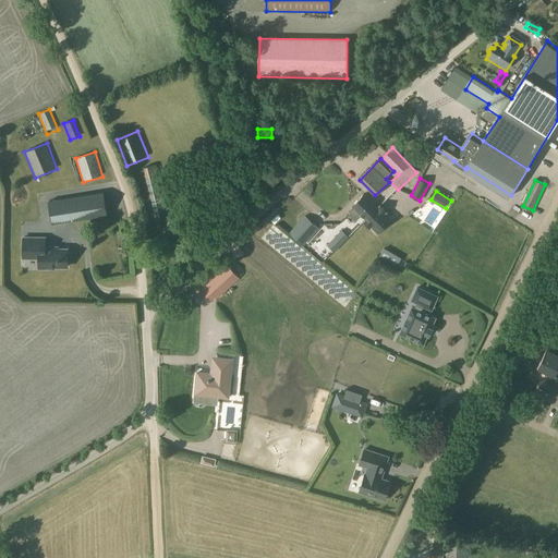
[(52,223),(107,215),(104,193),(49,202),(52,223)]
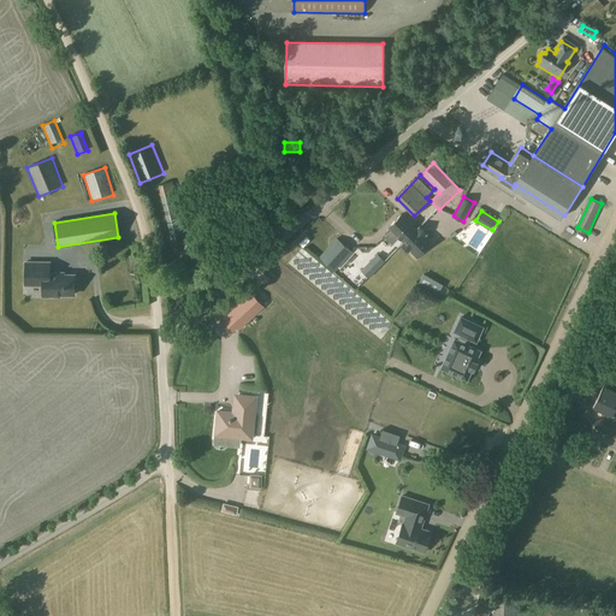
[(392,229),(385,237),(392,244),(401,237),(403,240),(415,227),(402,214),(390,226),(392,229)]
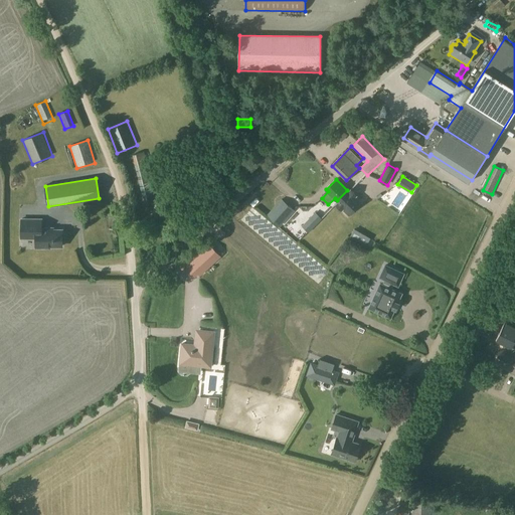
[(347,190),(337,200),(350,213),(360,203),(363,205),(367,201),(355,188),(350,193),(347,190)]
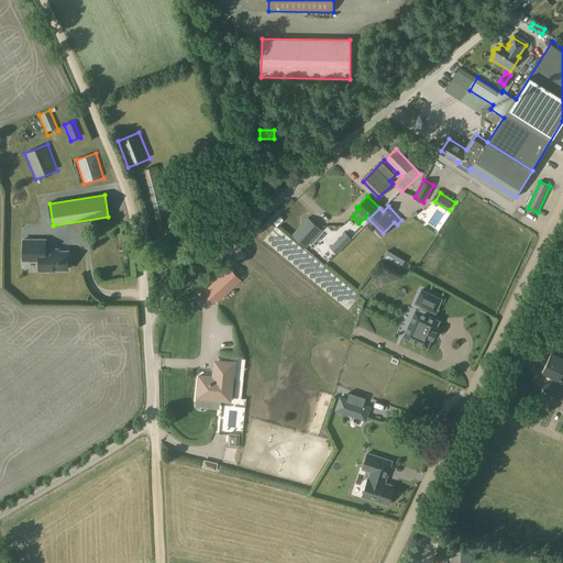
[(308,219),(302,224),(308,230),(302,236),(309,242),(321,229),(315,223),(308,219)]
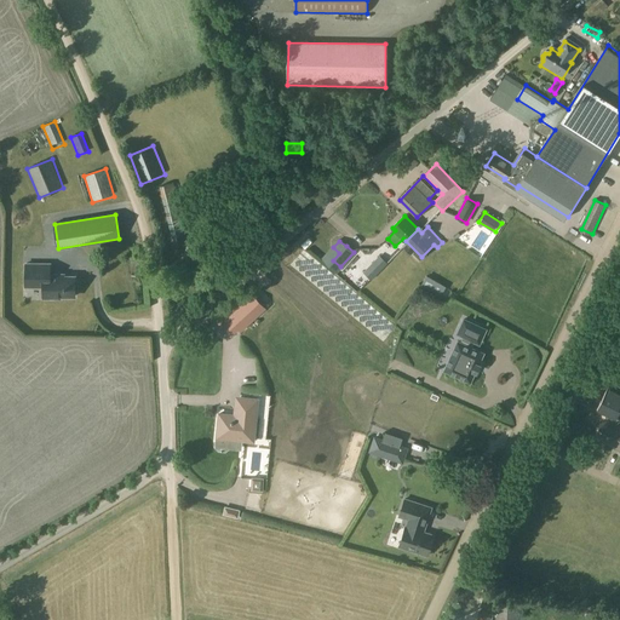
[(380,256),(371,265),(379,273),(388,263),(380,256)]
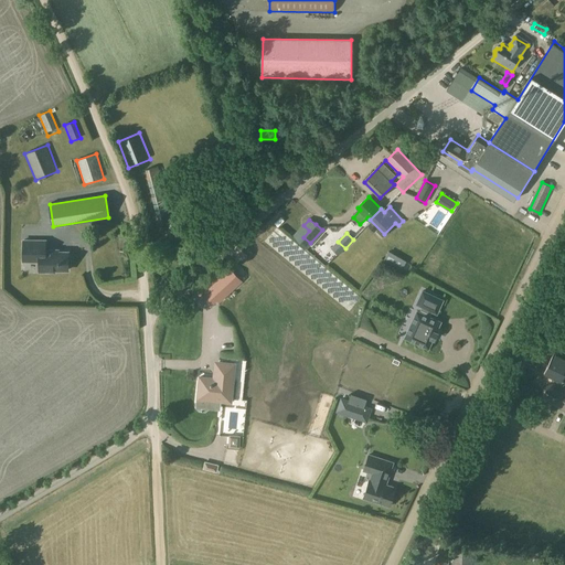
[(55,270),(67,270),(67,267),(71,265),(71,258),(68,256),(68,252),(54,252),(54,251),(45,249),(45,241),(23,241),(23,262),(40,262),(40,272),(55,272),(55,270)]
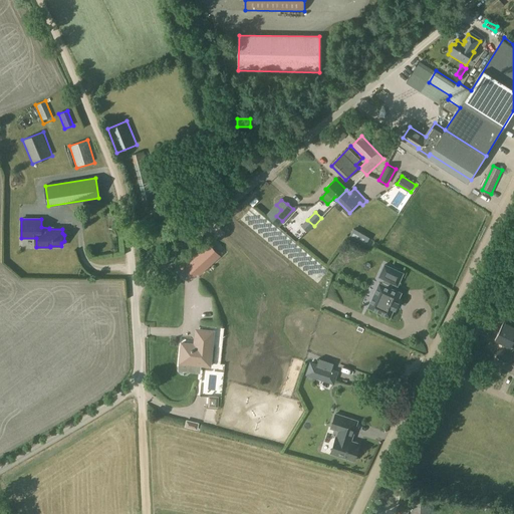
[(161,219),(151,221),(152,229),(163,227),(161,219)]
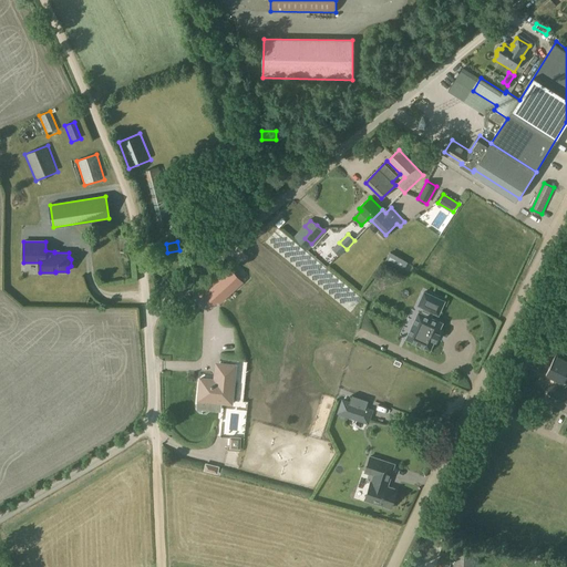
[(390,253),(385,261),(402,271),(408,263),(390,253)]
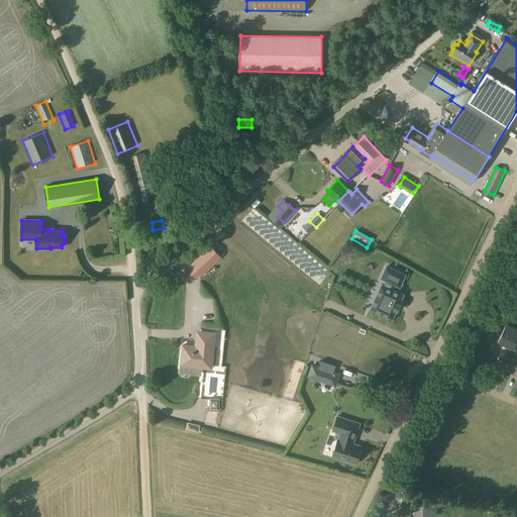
[(198,249),(180,267),(193,281),(199,275),(201,277),(213,265),(198,249)]
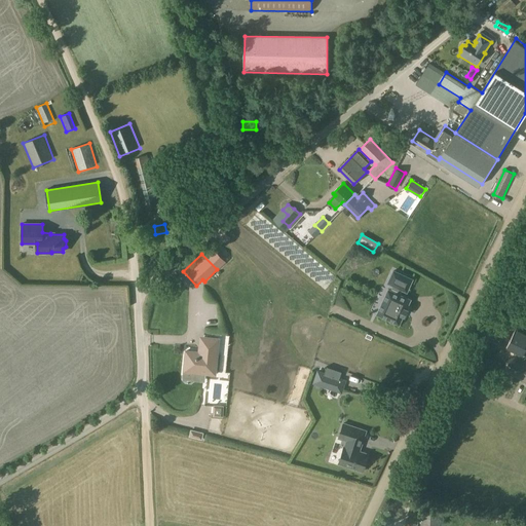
[(407,310),(411,302),(400,297),(403,292),(408,294),(413,282),(395,273),(389,286),(397,289),(393,294),(389,292),(379,316),(400,326),(404,316),(406,317),(408,311),(407,310)]
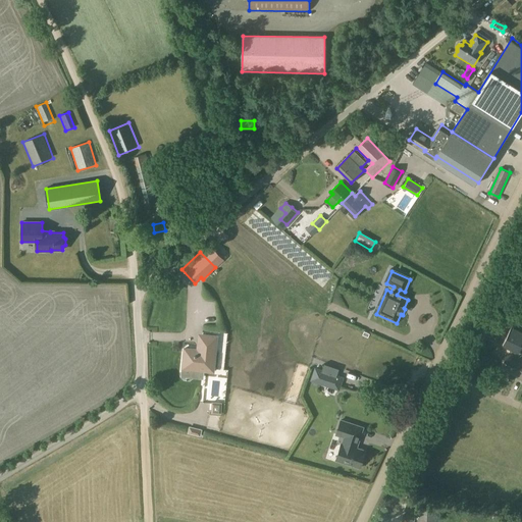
[(521,330),(512,326),(503,344),(511,348),(518,352),(521,344),(521,330)]
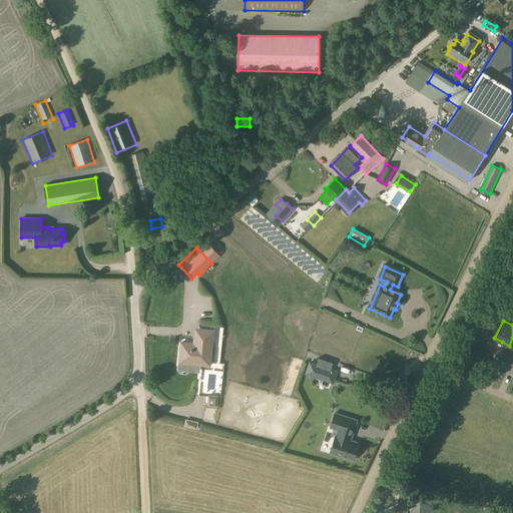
[(179,363),(178,370),(181,373),(187,374),(190,371),(191,365),(211,367),(215,329),(195,327),(193,342),(181,341),(178,363),(179,363)]
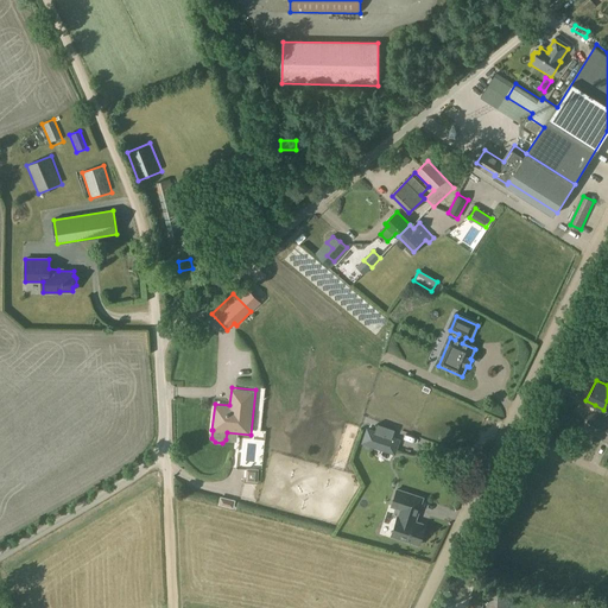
[(595,405),(584,426),(607,437),(607,418),(601,415),(603,410),(595,405)]
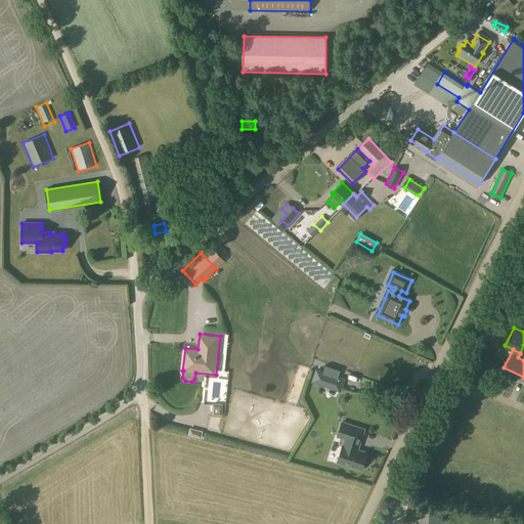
[(312,381),(335,389),(339,377),(316,368),(312,381)]
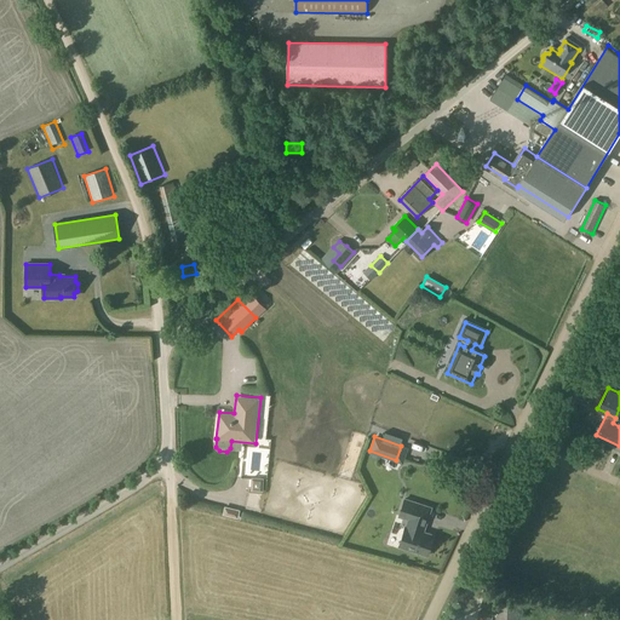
[(248,480),(248,488),(252,488),(252,491),(264,491),(264,478),(252,477),(252,480),(248,480)]
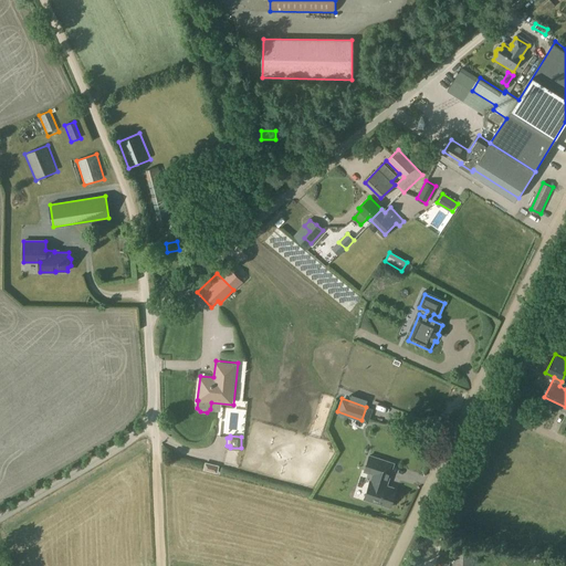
[(369,456),(364,471),(373,473),(370,480),(367,490),(370,491),(368,500),(389,507),(396,488),(384,484),(386,478),(388,479),(394,463),(369,456)]
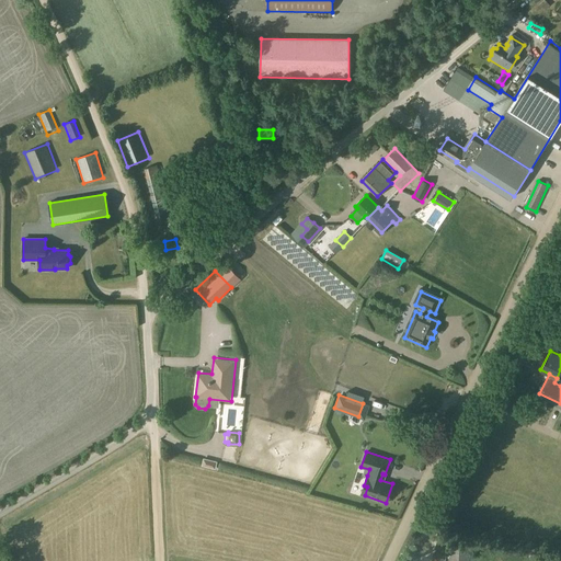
[(204,458),(202,466),(219,470),(221,462),(204,458)]
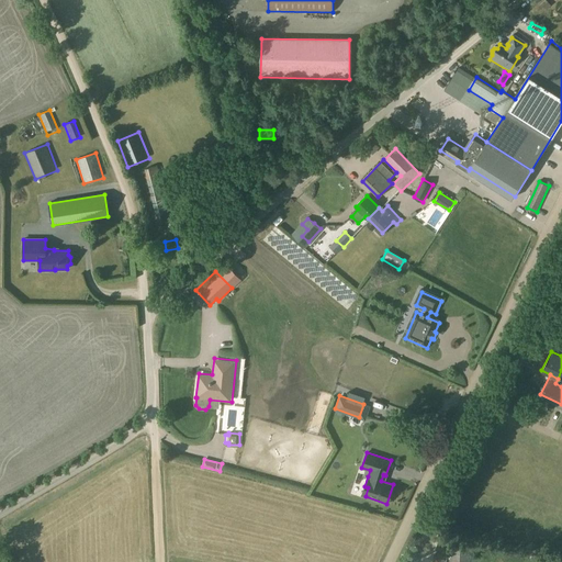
[(450,547),(448,561),(470,561),(471,547),(450,547)]
